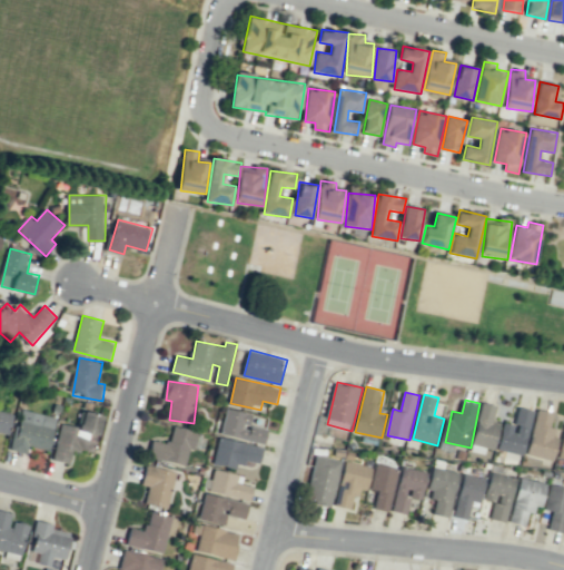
[(495,453),(503,424),(495,422),(498,405),(485,402),(473,448),(495,453)]
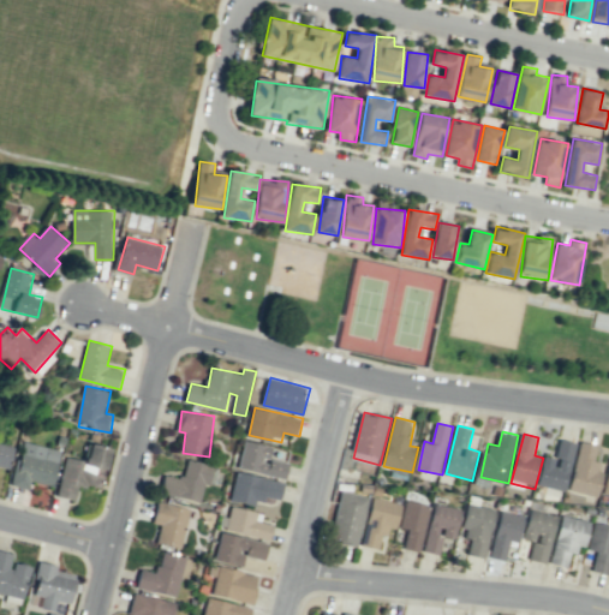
[(539,484),(567,491),(579,443),(562,439),(557,458),(547,455),(539,484)]
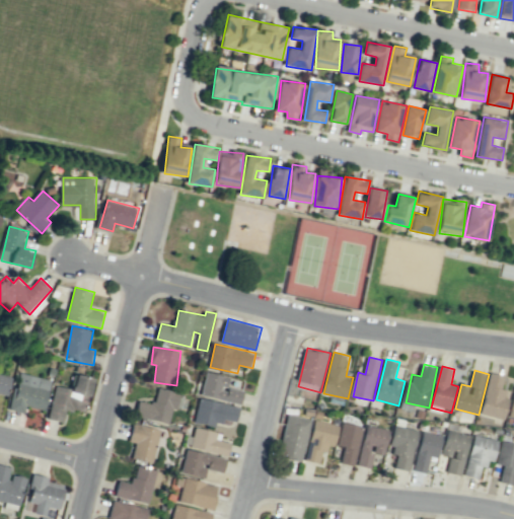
[(246,390),(230,387),(232,377),(209,372),(204,395),(243,404),(246,390)]
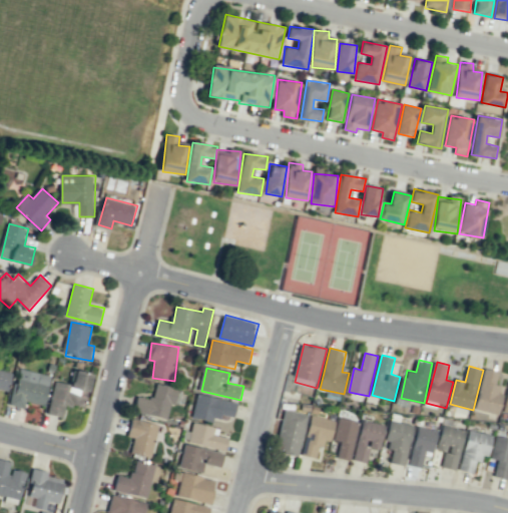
[(500,415),(505,394),(498,392),(502,372),(486,368),(476,409),(500,415)]
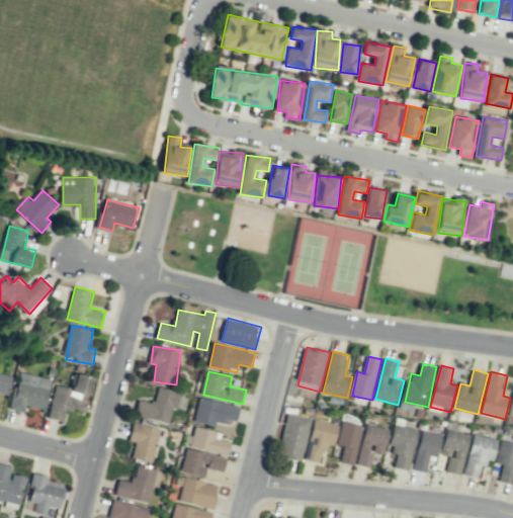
[(0,393),(10,396),(15,376),(0,372),(0,393)]
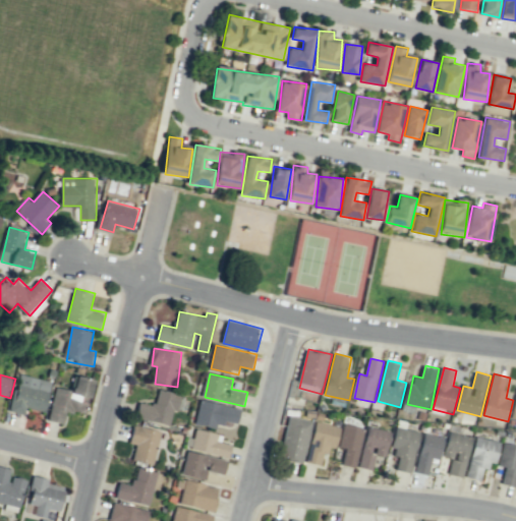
[(48,411),(54,381),(20,374),(13,411),(27,414),(29,407),(48,411)]
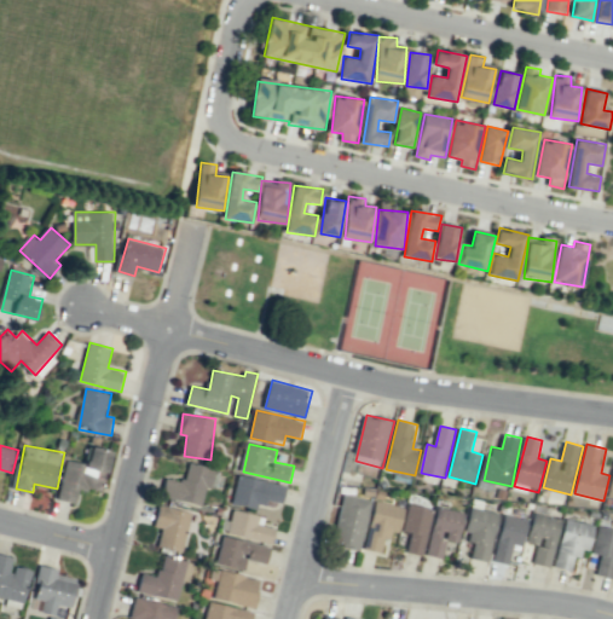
[(61,499),(79,503),(82,487),(104,492),(114,450),(93,446),(88,464),(69,460),(61,499)]
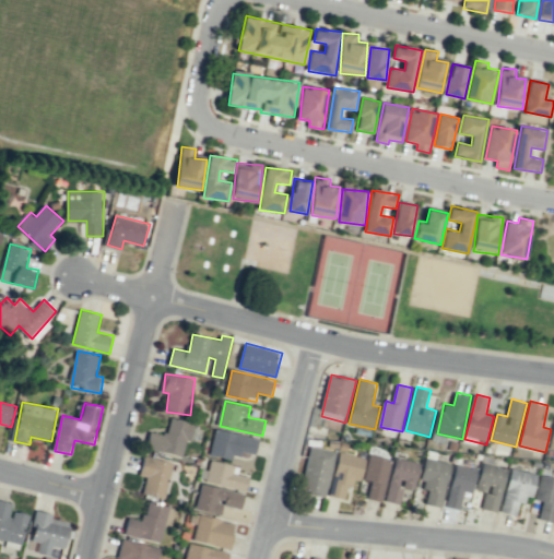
[(184,456),(189,439),(192,440),(197,424),(173,417),(168,435),(153,430),(149,448),(184,456)]
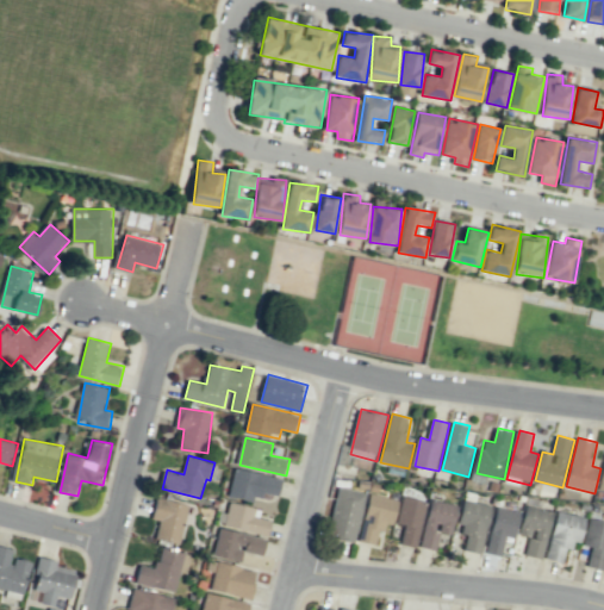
[(261,492),(280,496),(284,478),(236,468),(231,497),(259,503),(261,492)]
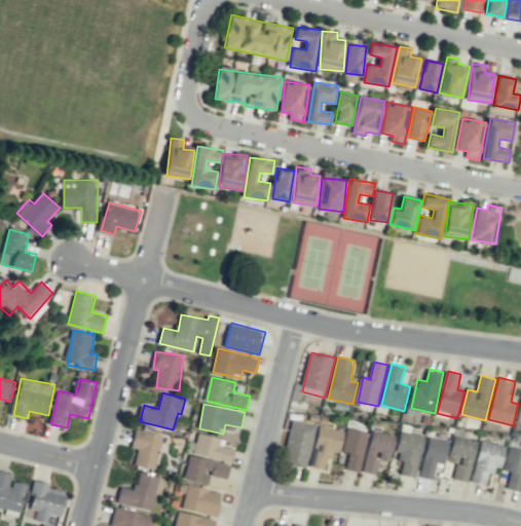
[(318,424),(295,419),(285,462),(307,467),(318,424)]
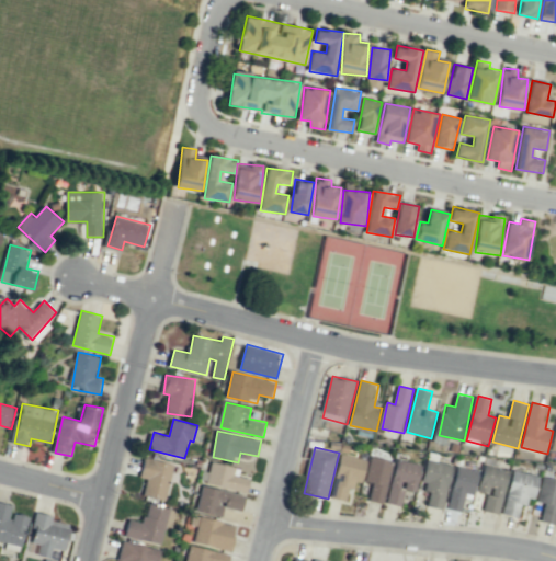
[(332,497),(348,501),(351,488),(360,490),(367,459),(342,454),(332,497)]
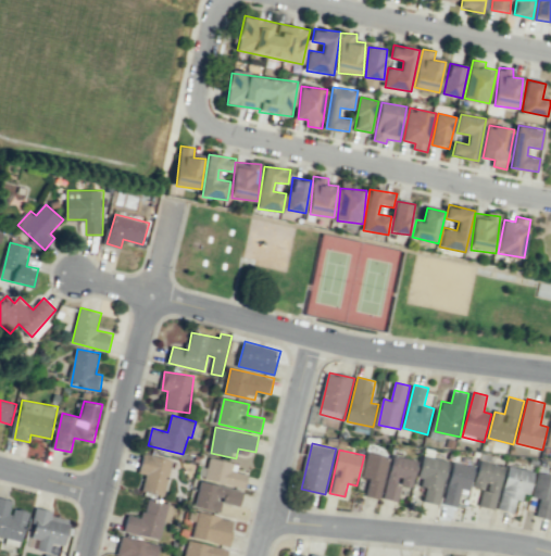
[(380,500),(392,457),(371,452),(364,477),(372,479),(367,495),(380,500)]
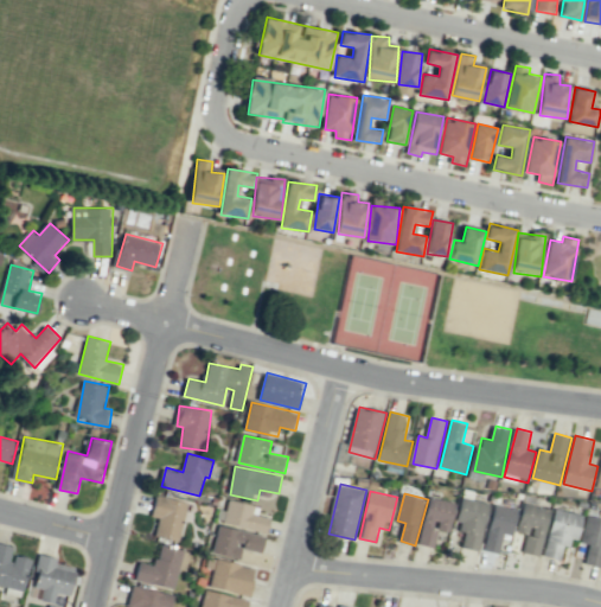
[(190,502),(158,494),(153,516),(161,517),(157,536),(181,542),(190,502)]
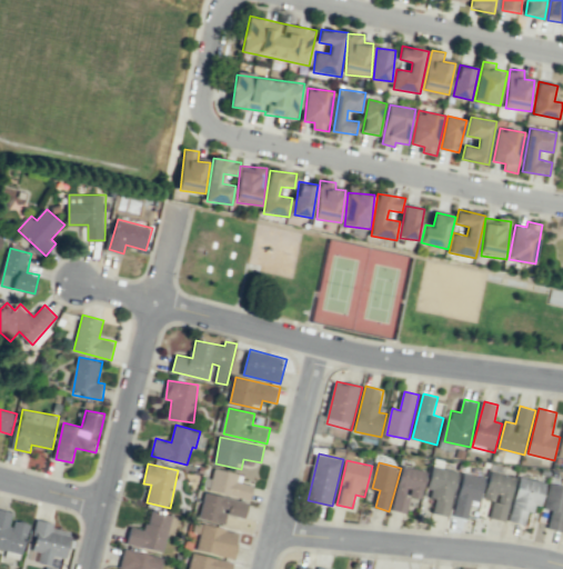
[(394,510),(409,513),(412,496),(423,498),(429,471),(404,466),(394,510)]
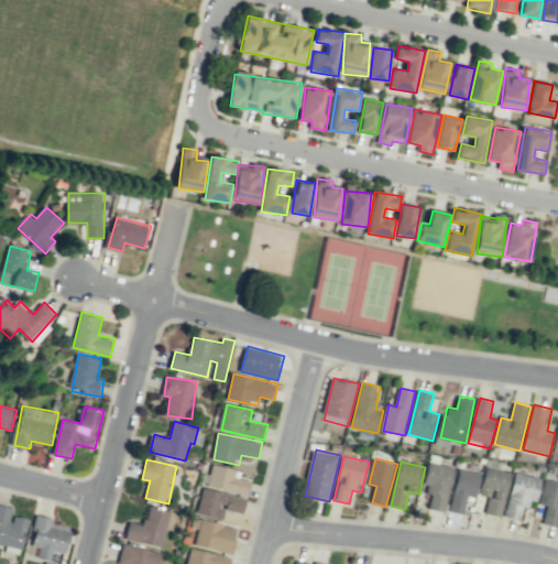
[(457,467),(431,462),(425,491),(435,494),(431,508),(447,512),(457,467)]
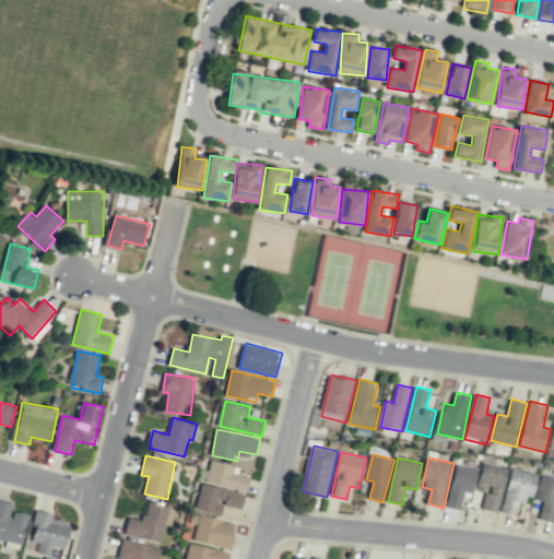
[(248,489),(251,476),(239,474),(242,466),(212,460),(211,470),(204,468),(202,480),(248,489)]
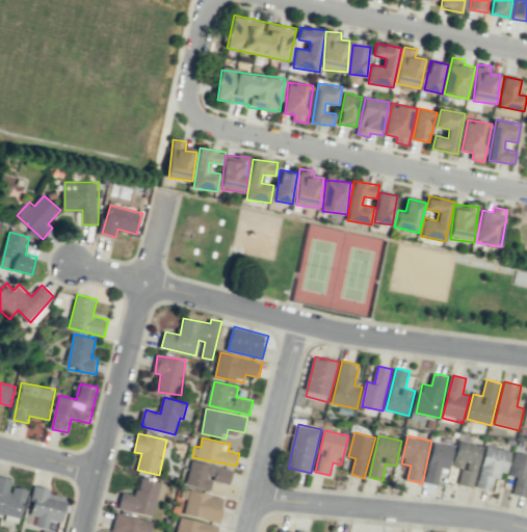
[(475,487),(484,446),(460,441),(455,466),(466,468),(462,484),(475,487)]
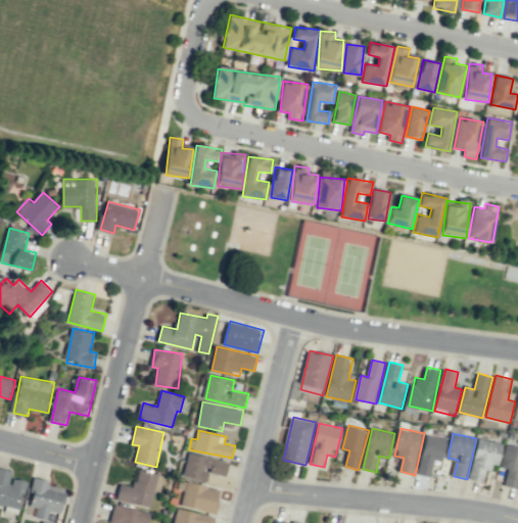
[(432,477),(435,460),(443,461),(448,438),(428,434),(419,474),(432,477)]
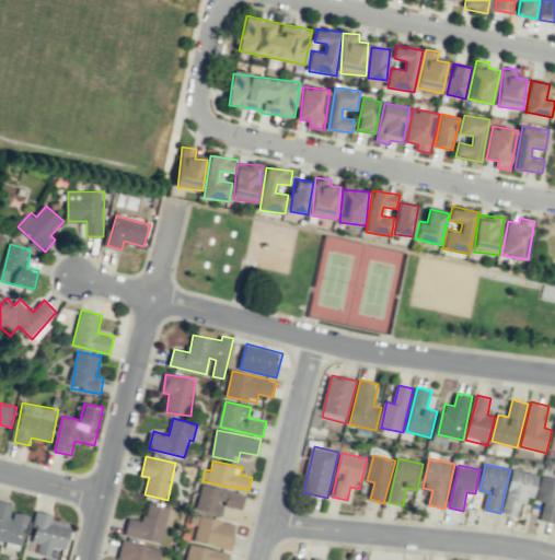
[(541,476),(515,469),(505,513),(521,517),(527,496),(535,498),(541,476)]
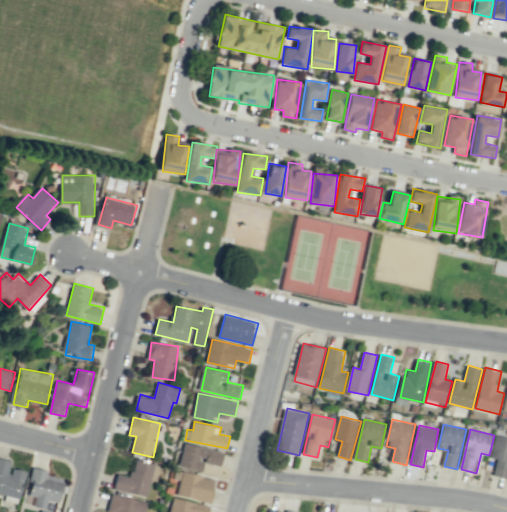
[(495,475),(506,478),(506,437),(497,435),(492,457),(499,459),(495,475)]
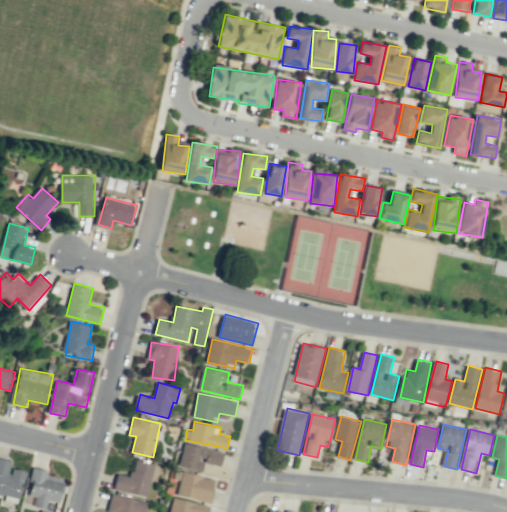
[(226,452),(186,443),(181,466),(204,471),(206,462),(222,466),(226,452)]
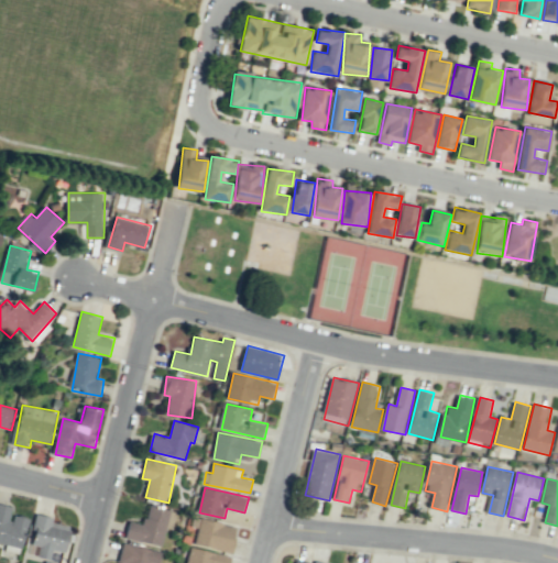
[(0,542),(25,548),(31,518),(13,515),(15,507),(0,504),(0,542)]
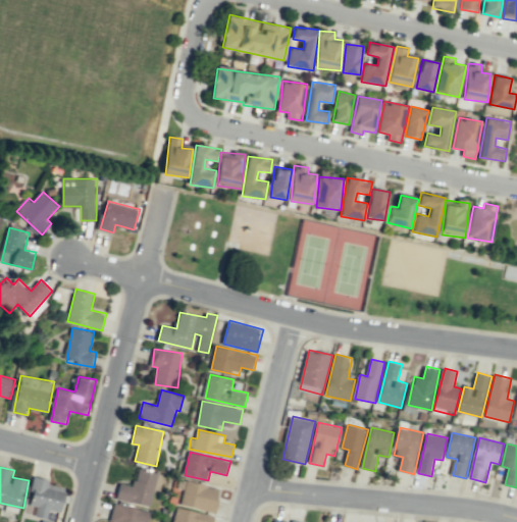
[(121,482),(117,499),(152,507),(156,489),(162,490),(166,475),(140,468),(136,485),(121,482)]
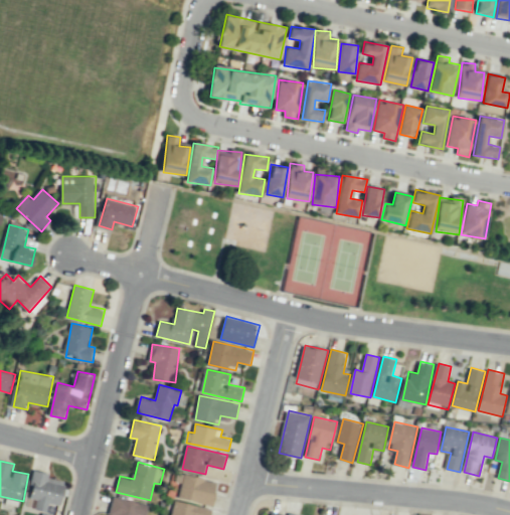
[(66,481),(49,478),(49,473),(35,470),(30,498),(38,499),(36,509),(47,511),(49,502),(61,505),(66,481)]
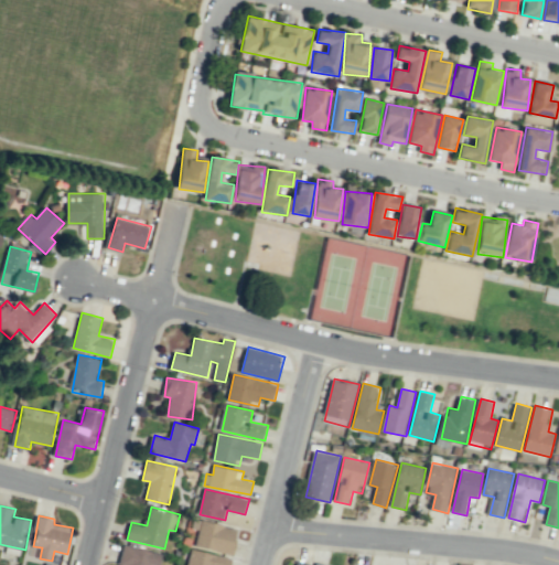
[(196,545),(233,555),(240,530),(197,518),(194,528),(201,530),(196,545)]
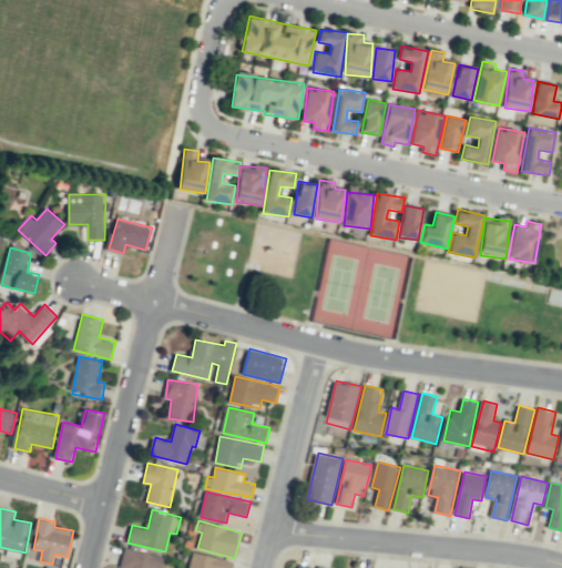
[(233,567),(235,563),(195,551),(190,567),(233,567)]
